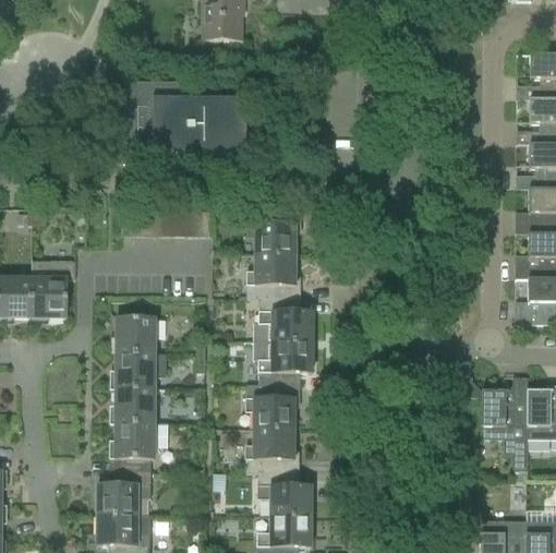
[(242,40),(242,15),(244,15),(243,0),(201,0),(202,40),(242,40)]
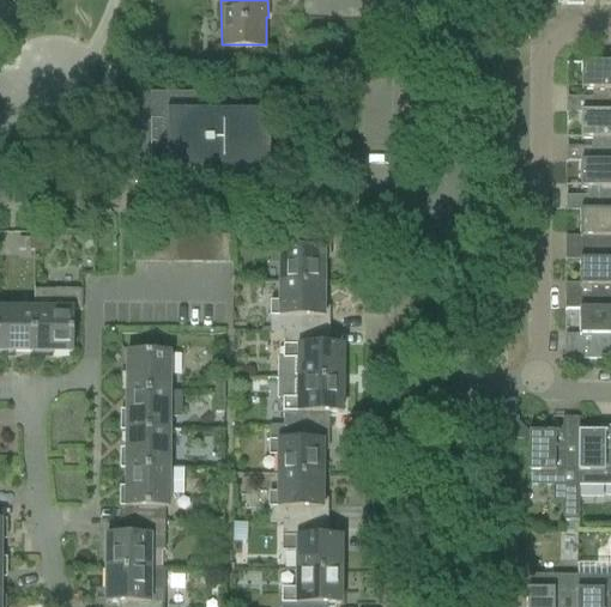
[(610,59),(582,59),(582,89),(593,89),(593,108),(582,108),(582,109),(610,108),(610,59)]
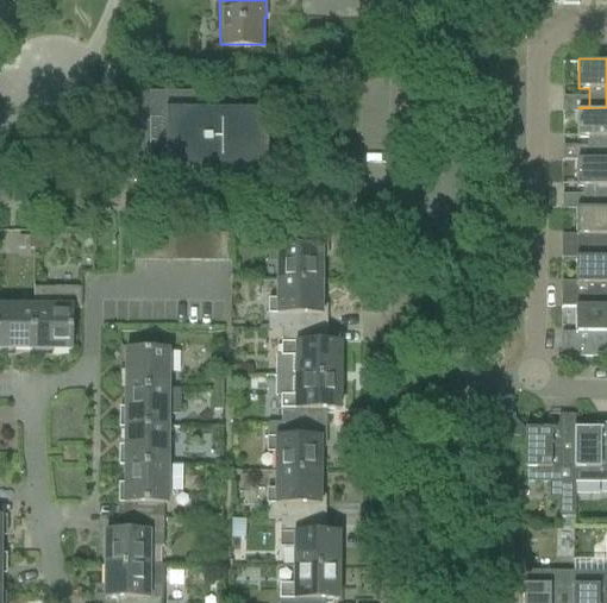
[(269,167),(269,106),(245,106),(212,106),(213,88),(135,88),(135,125),(129,125),(129,178),(192,178),(192,165),(269,167)]
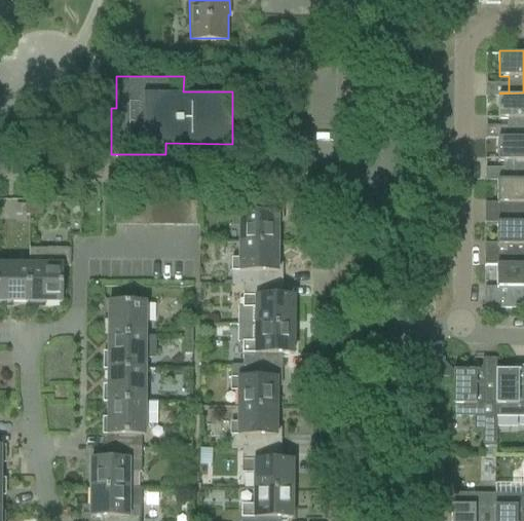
[(523,92),(499,94),(498,117),(509,117),(509,135),(498,135),(498,136),(523,136),(523,92)]
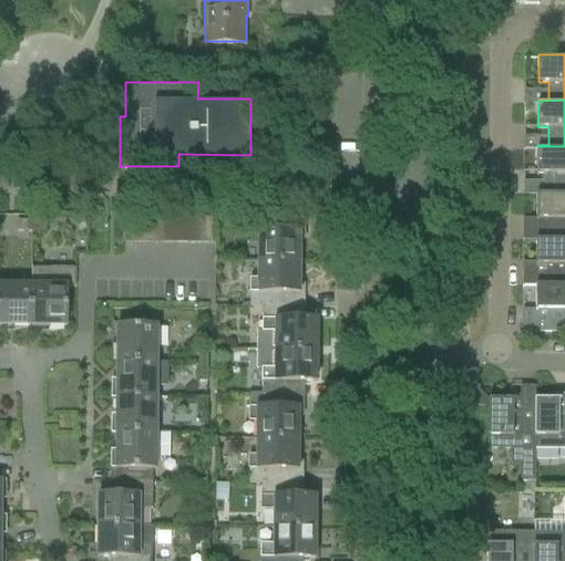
[(564,146),(537,146),(537,173),(548,173),(548,178),(524,178),(524,191),(537,191),(564,191),(564,146)]
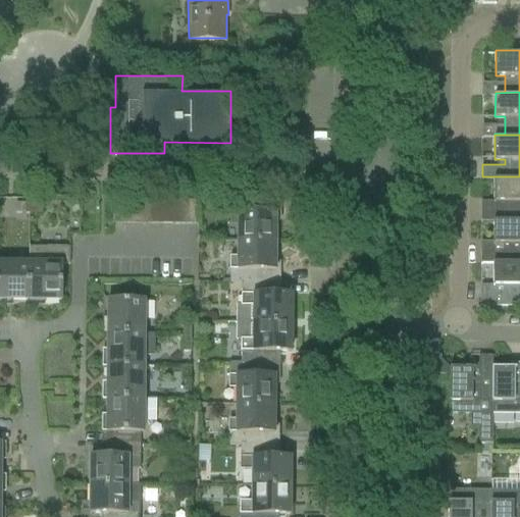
[(519,176),(495,176),(495,206),(482,206),(482,218),(495,218),(519,218),(519,176)]
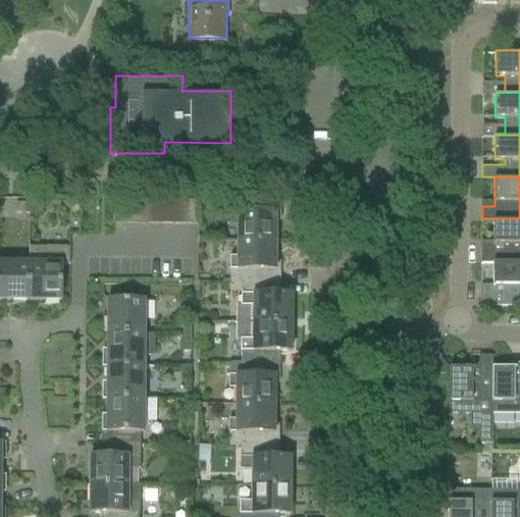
[(43,208),(43,193),(30,193),(30,201),(30,208),(43,208)]
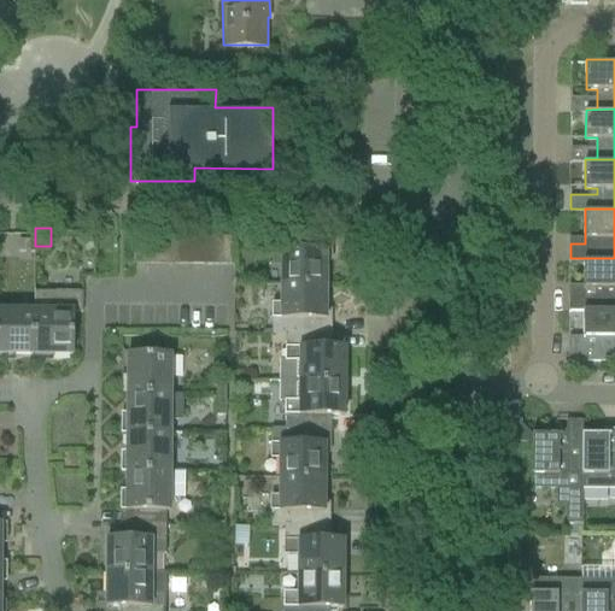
[(148,260),(150,231),(134,231),(134,260),(148,260)]
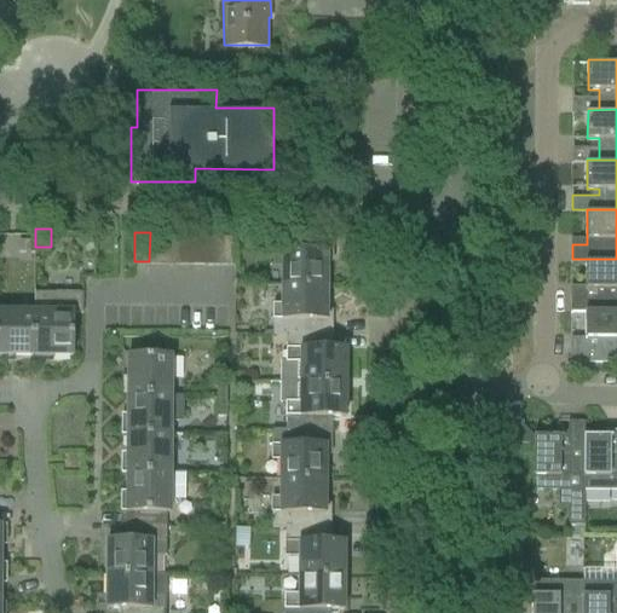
[(163,261),(165,232),(150,232),(149,261),(163,261)]
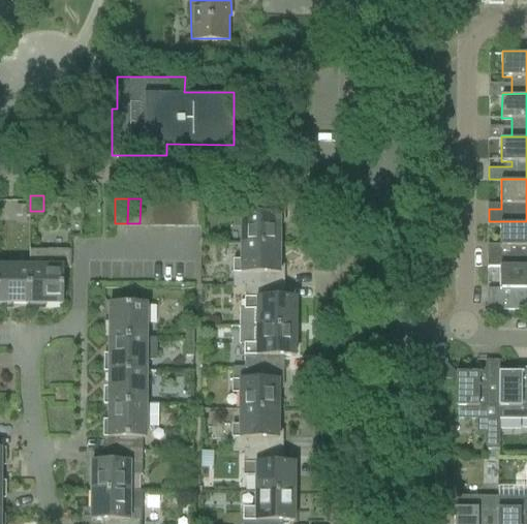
[(152,223),(152,198),(141,198),(140,223),(152,223)]
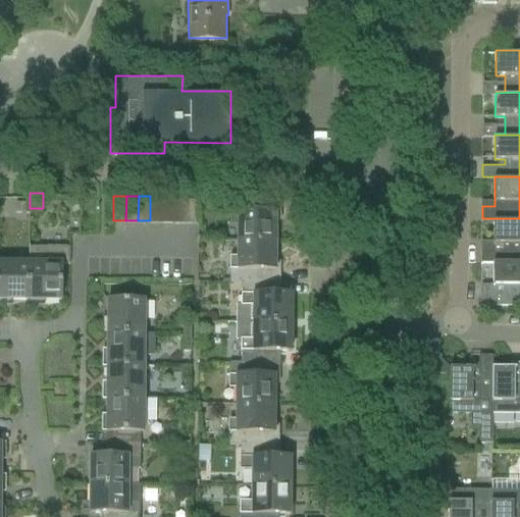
[(162,220),(163,196),(150,196),(150,220),(162,220)]
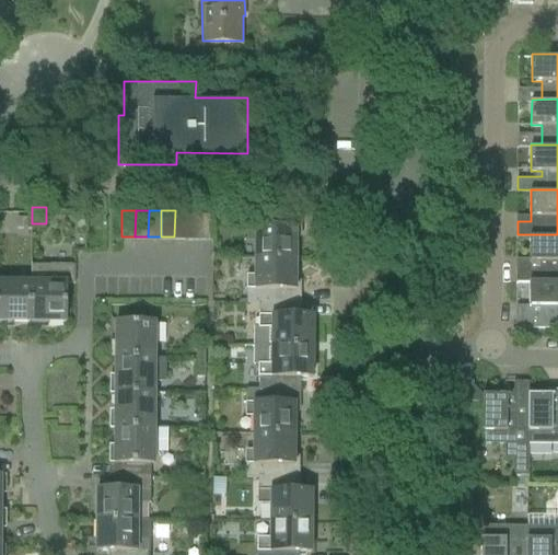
[(187,236),(187,210),(175,210),(174,236),(187,236)]
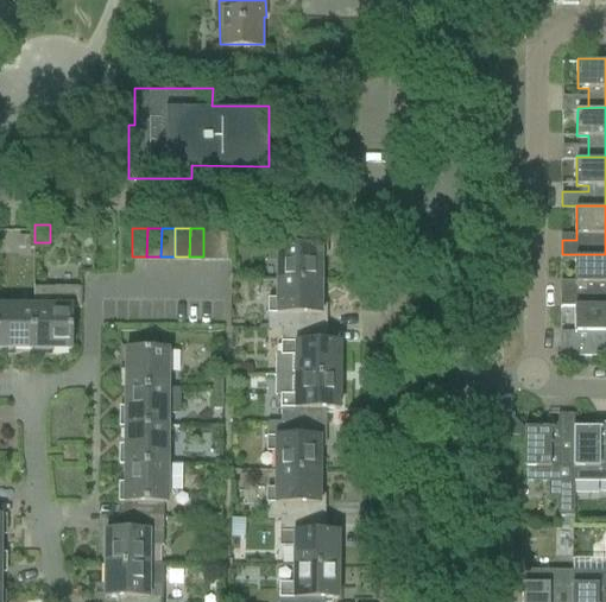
[(218,258),(218,229),(203,228),(203,257),(218,258)]
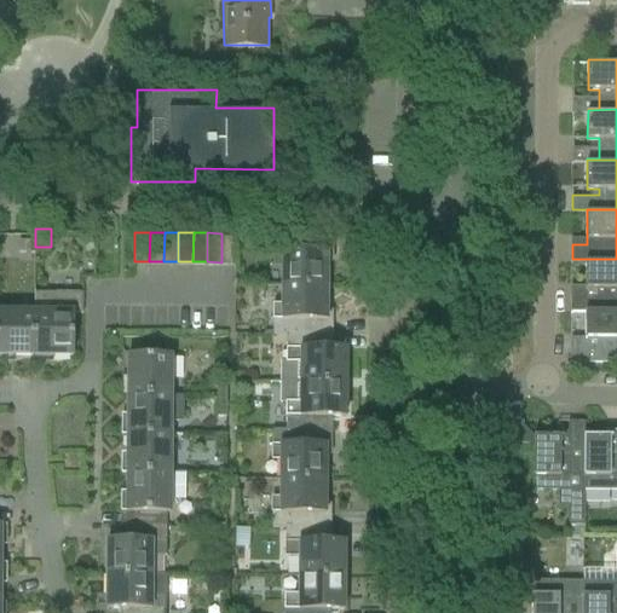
[(334,250),(334,233),(275,233),(275,248),(283,248),(283,283),(328,283),(328,250),(334,250)]
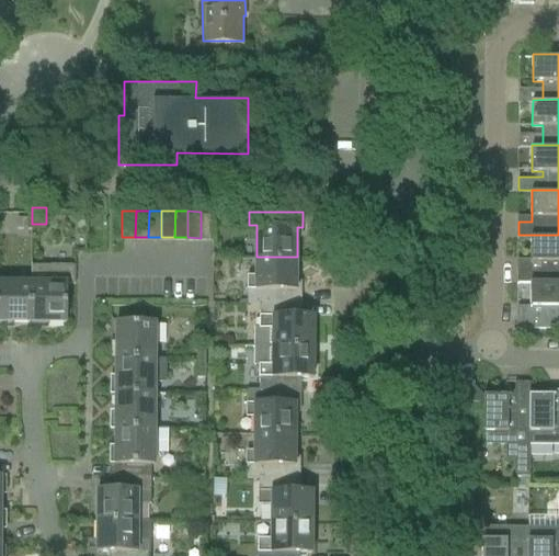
[(558,235),(532,235),(531,260),(532,260),(532,267),(517,267),(517,280),(531,280),(558,280),(558,235)]
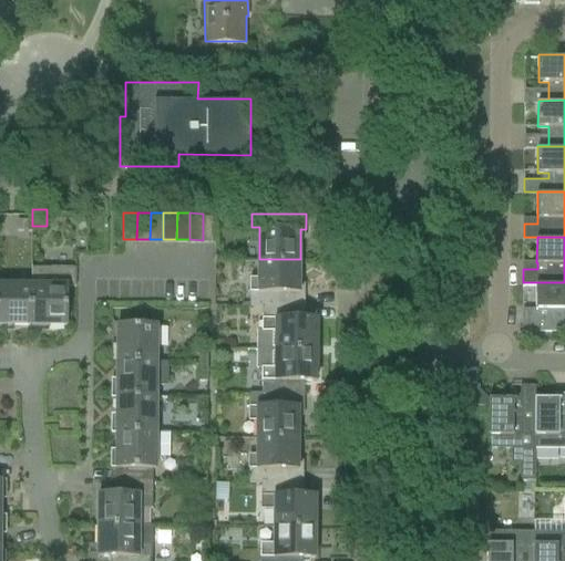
[(300,289),(300,259),(259,259),(259,287),(250,287),(250,302),(264,302),(306,302),(306,289),(300,289)]
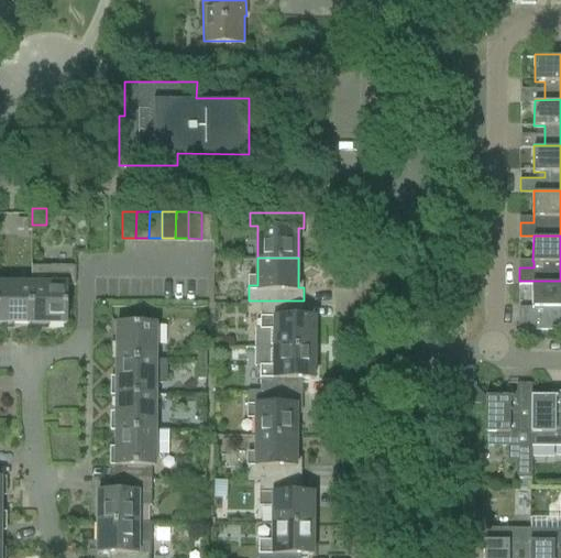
[(76,282),(76,263),(32,263),(31,281),(31,320),(31,326),(41,326),(41,320),(67,320),(67,282),(76,282)]
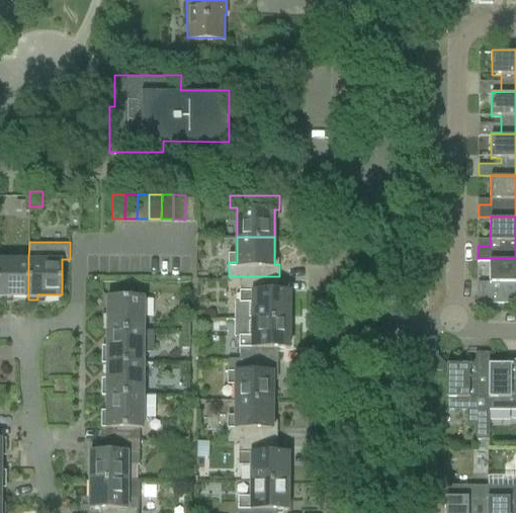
[(28,294),(28,258),(0,257),(0,298),(5,300),(5,294),(28,294)]
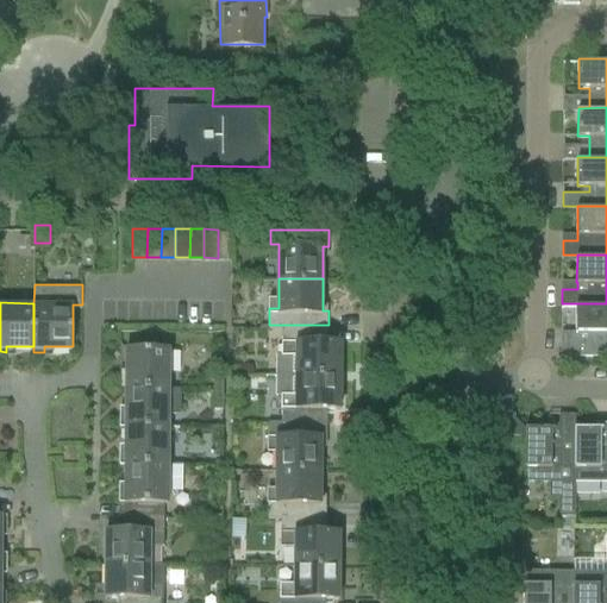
[(562,351),(562,353),(606,353),(606,303),(576,303),(576,330),(576,338),(562,338),(562,351)]
